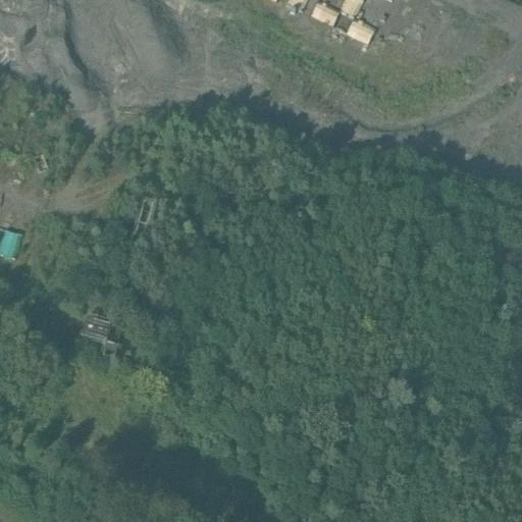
[(307,0),(290,0),(286,8),(292,10),(290,15),(295,18),(298,12),(302,14),(307,0)]
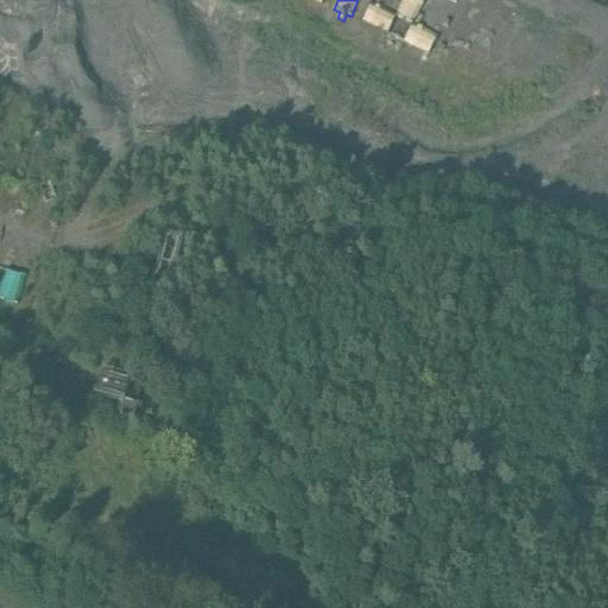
[(423,0),(403,0),(397,17),(413,24),(423,0)]
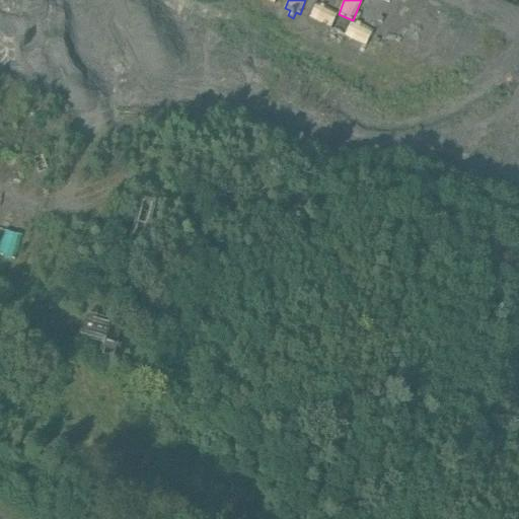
[(337,13),(315,3),(309,16),(330,26),(337,13)]
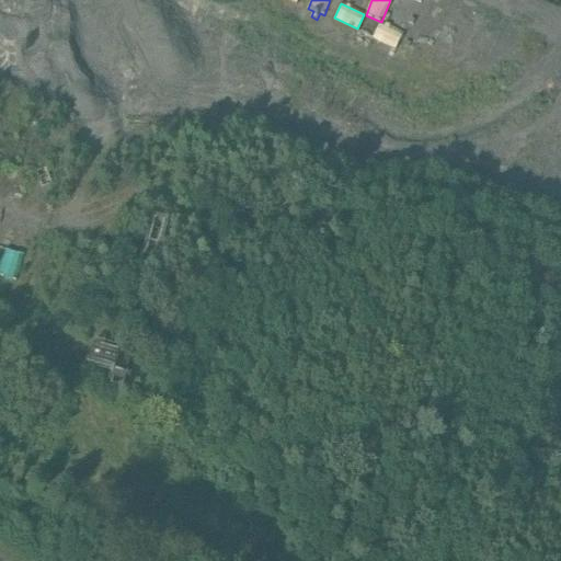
[(402,34),(380,23),(373,37),(395,48),(402,34)]
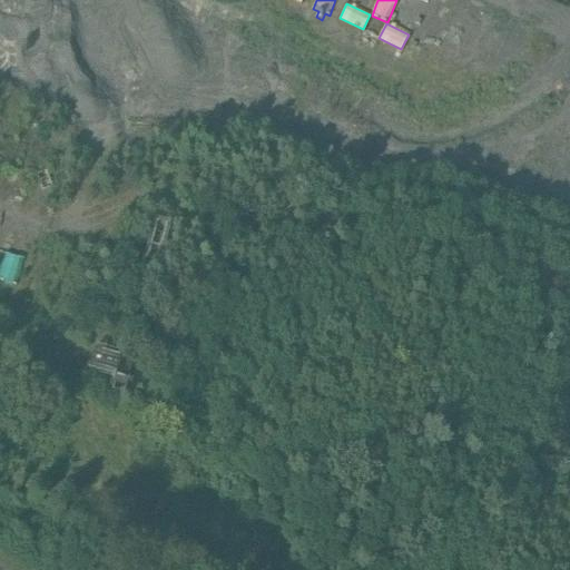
[(102,356),(99,372),(117,375),(120,360),(102,356)]
